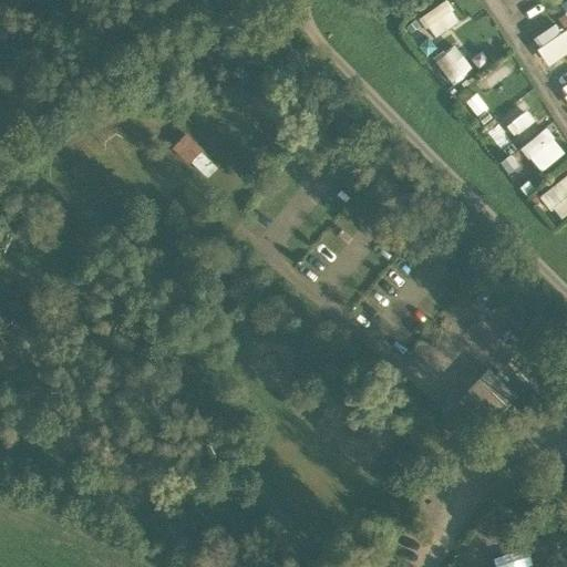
[(429,38),(456,24),(446,1),(418,14),(429,38)]
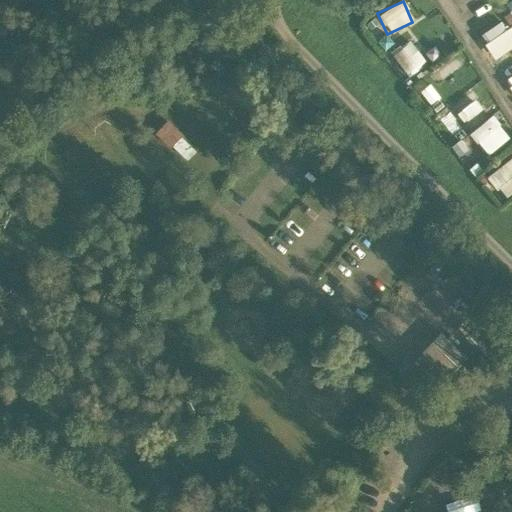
[(511,49),(511,50),(511,30),(504,19),(479,36),(495,60),(511,49)]
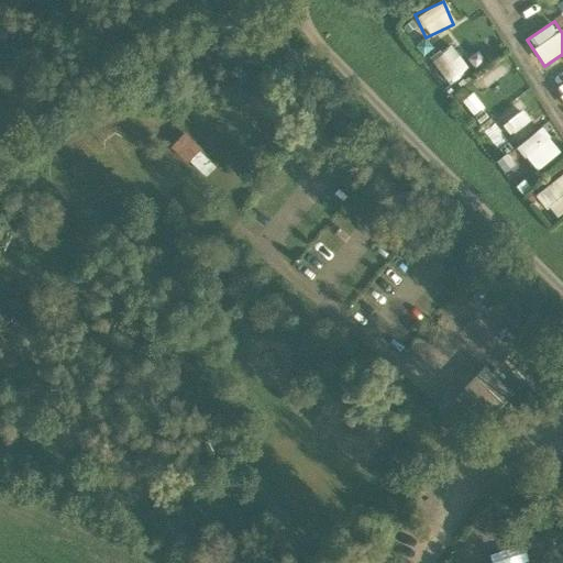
[(427,62),(449,85),(470,65),(448,42),(427,62)]
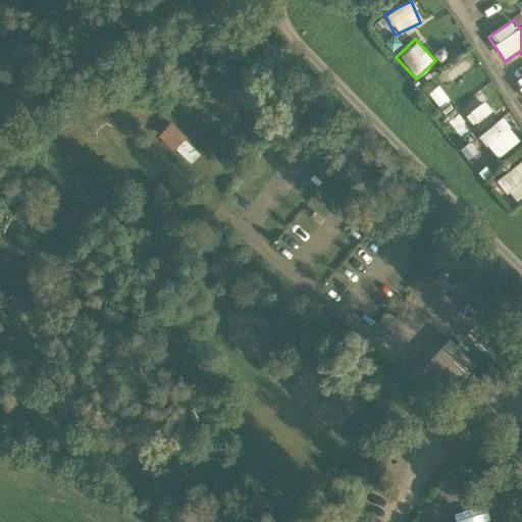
[(428,94),(438,106),(449,97),(438,86),(428,94)]
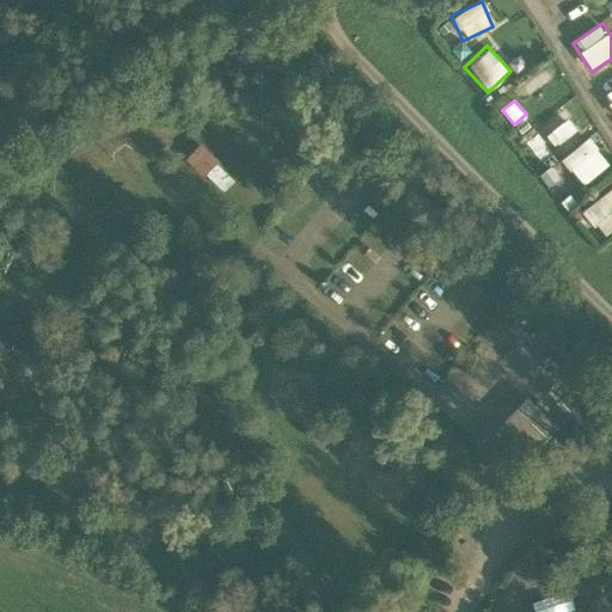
[(554,147),(579,129),(562,106),(537,124),(554,147)]
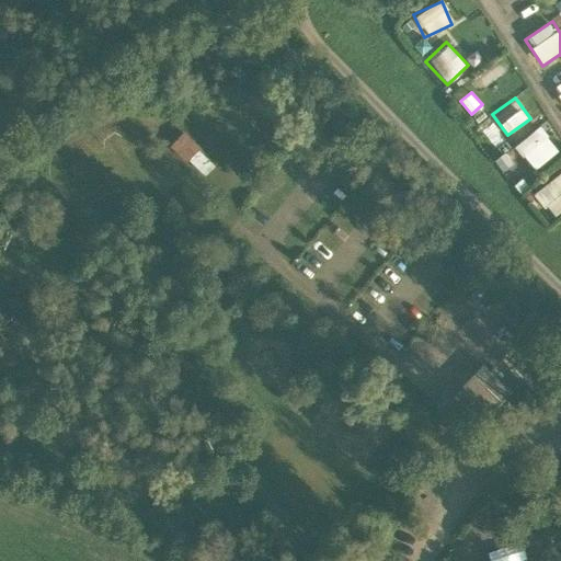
[(514,144),(531,171),(558,153),(541,127),(514,144)]
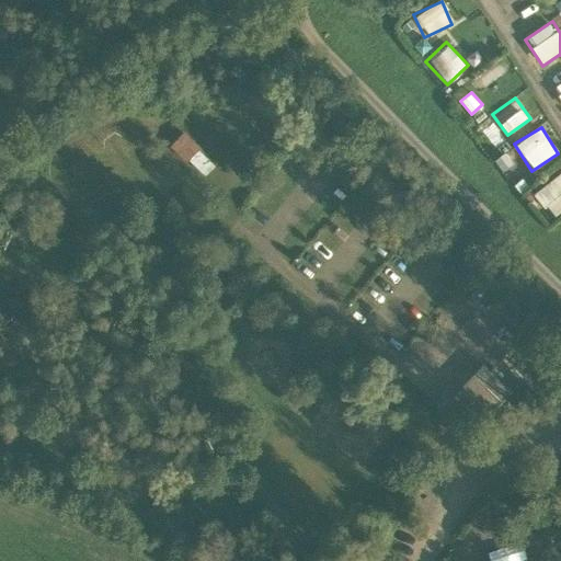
[(186,132),(172,142),(202,179),(215,168),(186,132)]
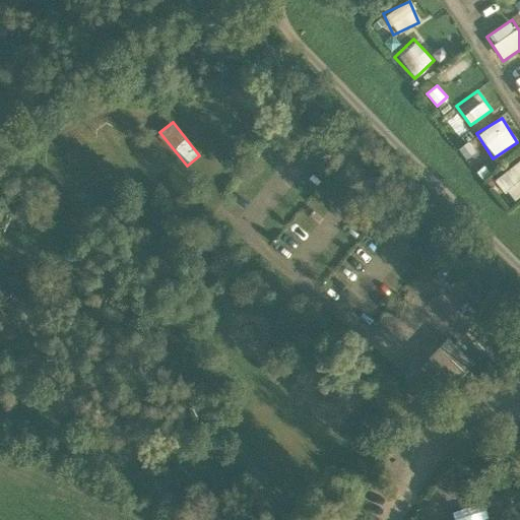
[(519,157),(495,179),(513,202),(519,195),(519,157)]
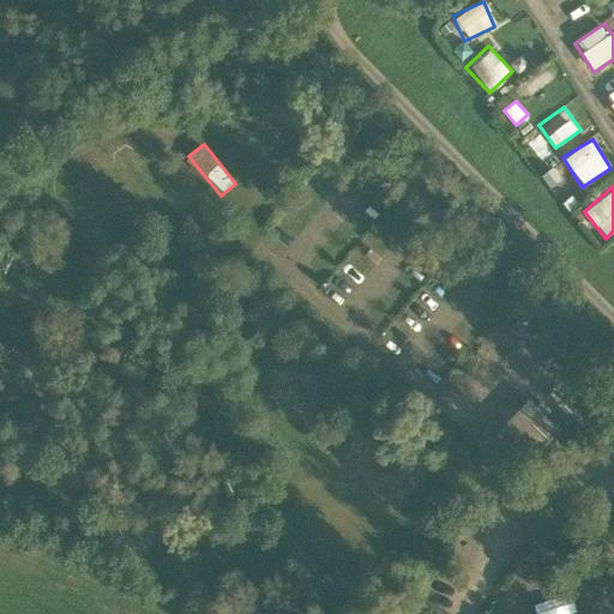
[(494,438),(525,467),(560,431),(529,401),(494,438)]
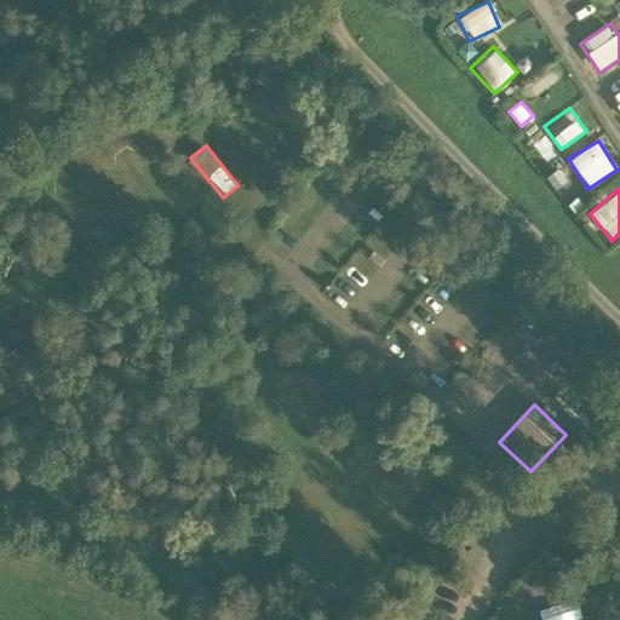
[(575,600),(539,612),(541,619),(574,619),(581,618),(575,600)]
